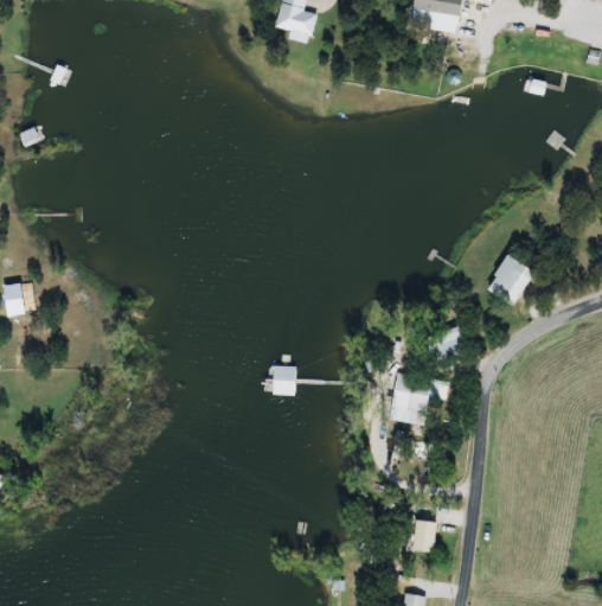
[(281,0),(276,27),(290,30),(288,39),(311,44),(316,13),(303,11),(305,0),(281,0)]
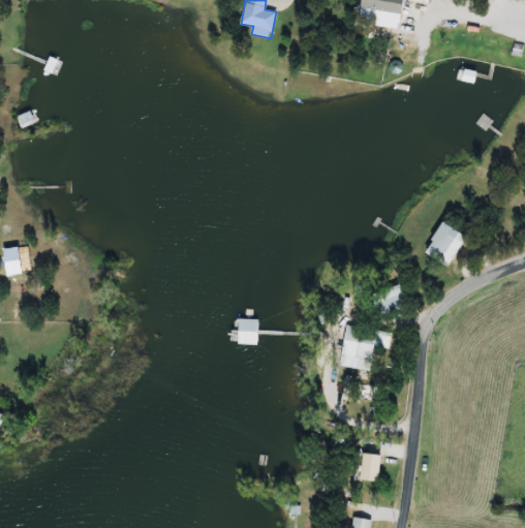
[(407,53),(410,30),(400,28),(403,0),(361,0),(359,22),(391,26),(388,51),(407,53)]
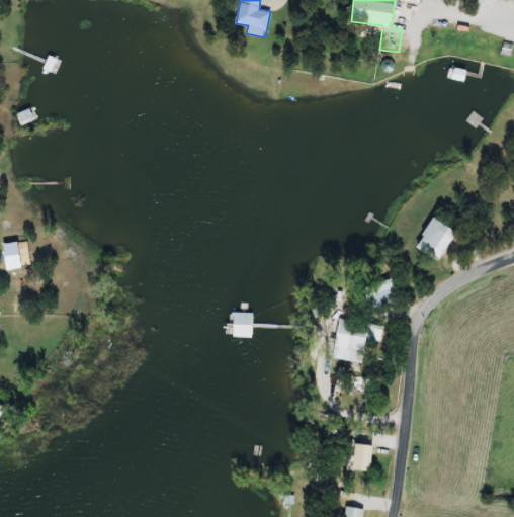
[(457,233),(435,217),(415,245),(436,261),(457,233)]
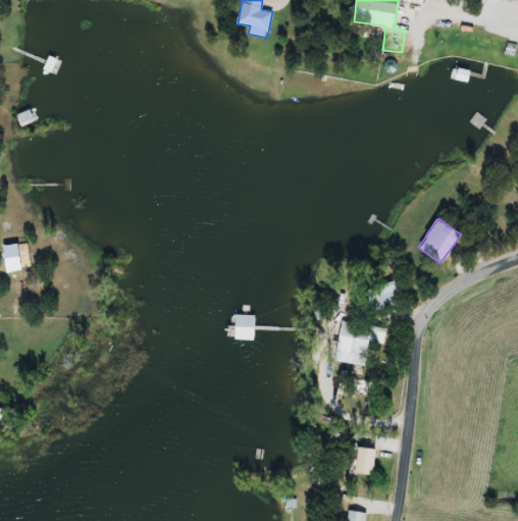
[(369,290),(376,310),(402,302),(395,281),(369,290)]
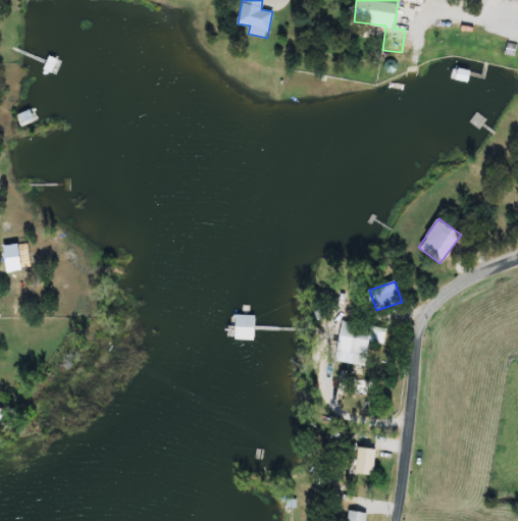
[(257,332),(257,319),(246,319),(246,332),(257,332)]
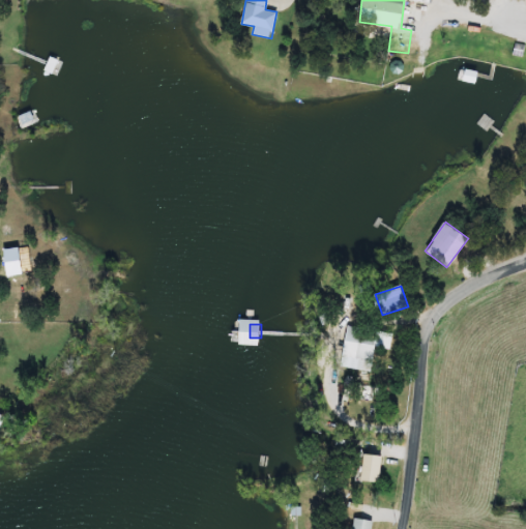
[(381,456),(363,454),(361,481),(379,483),(381,456)]
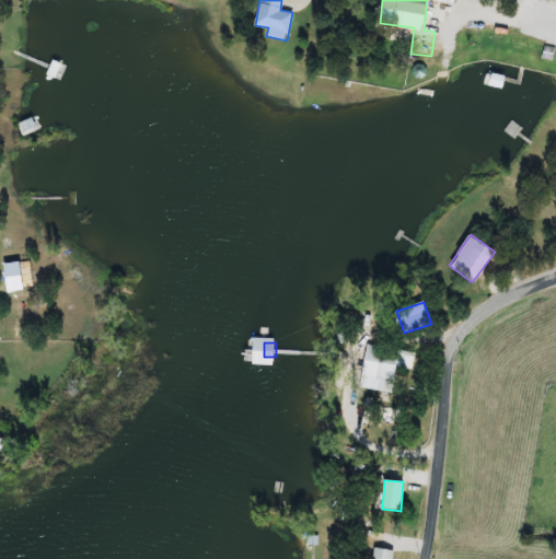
[(390,558),(392,550),(371,547),(369,558),(390,558)]
